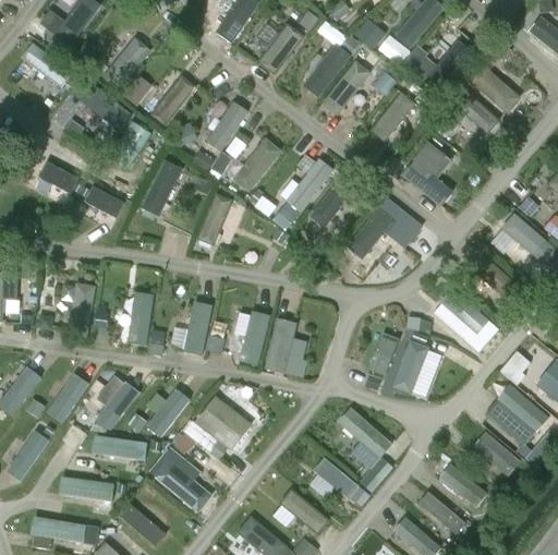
[(82,0),(57,34),(70,44),(100,5),(93,0),(82,0)]
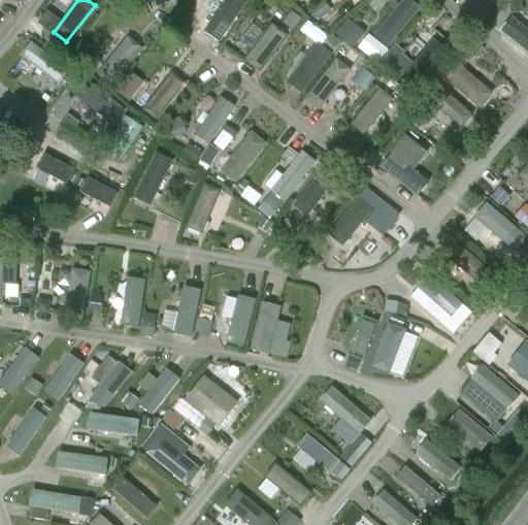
[(224,0),(204,30),(220,41),(246,1),(245,0),(224,0)]
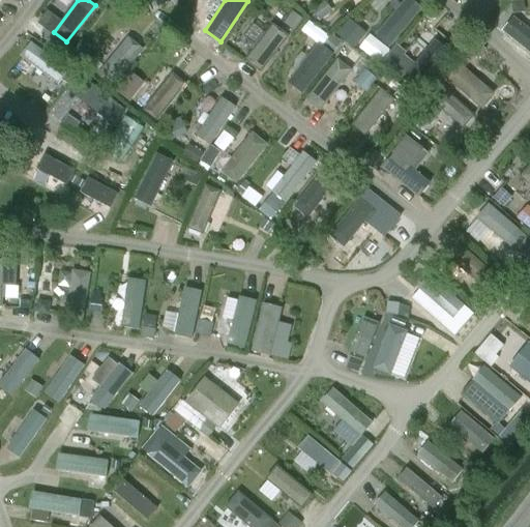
[(423,9),(412,0),(404,0),(376,34),(391,48),(423,9)]
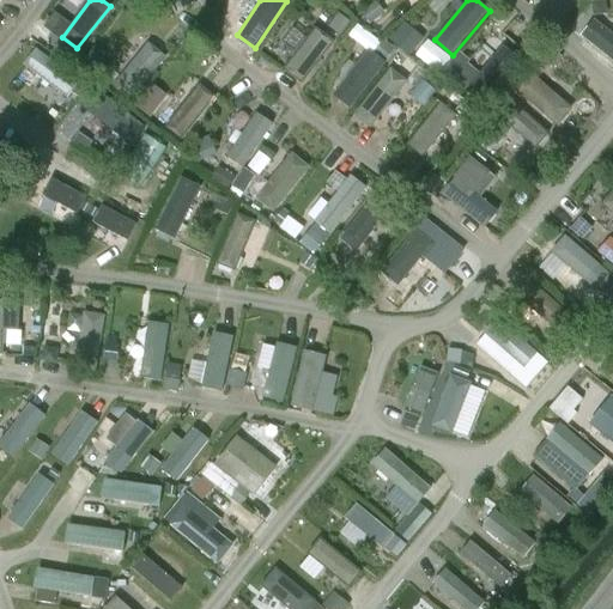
[(612,11),(604,2),(595,12),(612,26),(612,11)]
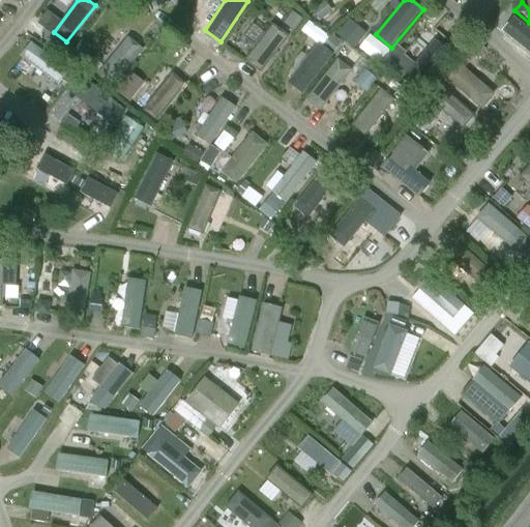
[(355,45),(369,30),(352,15),(339,29),(355,45)]
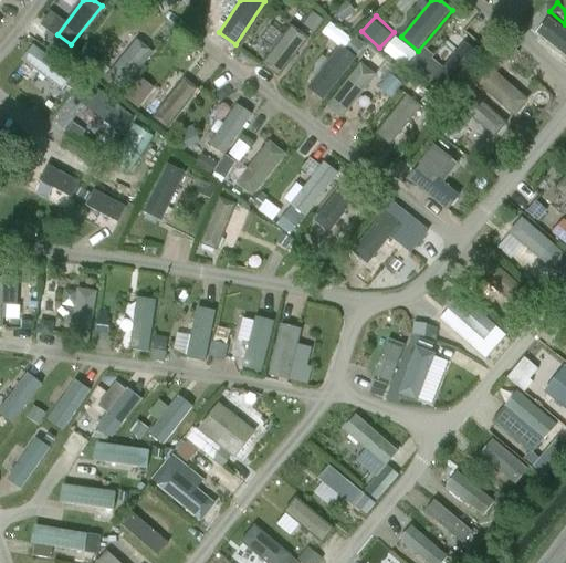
[(565,31),(548,17),(536,31),(565,54),(565,31)]
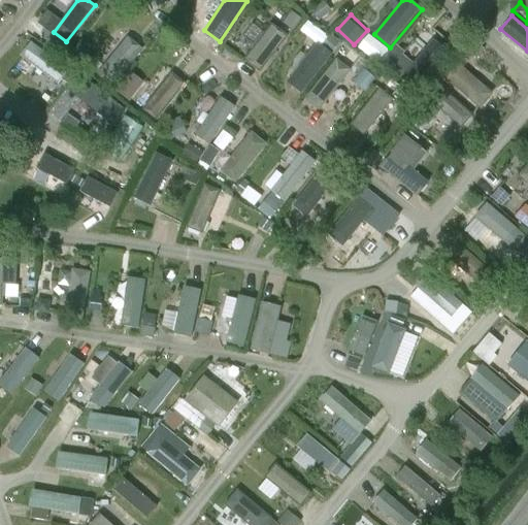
[(309,19),(302,28),(321,41),(328,31),(309,19)]
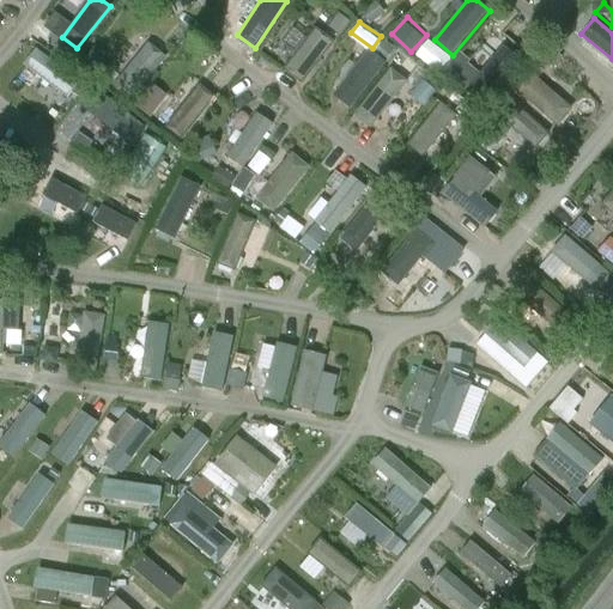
[(283,68),(302,83),(334,41),(315,25),(283,68)]
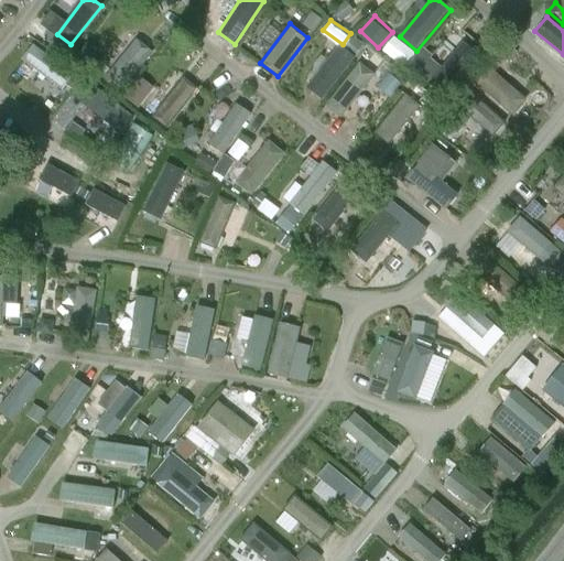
[(104,78),(119,90),(152,51),(137,39),(104,78)]
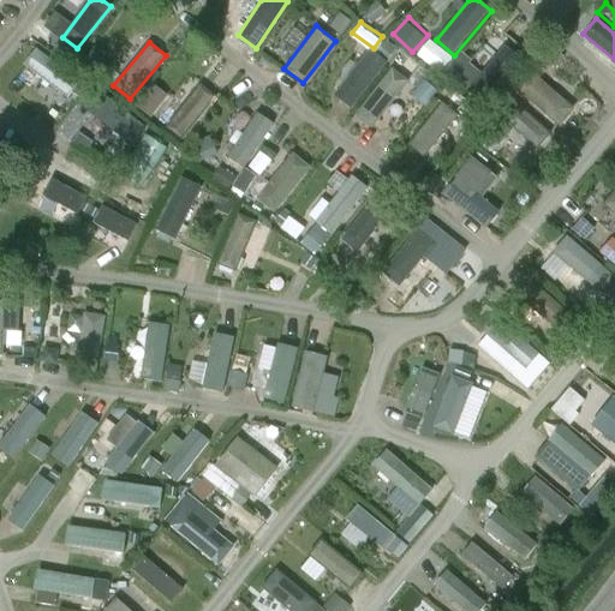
[(467,89),(482,102),(520,58),(506,45),(467,89)]
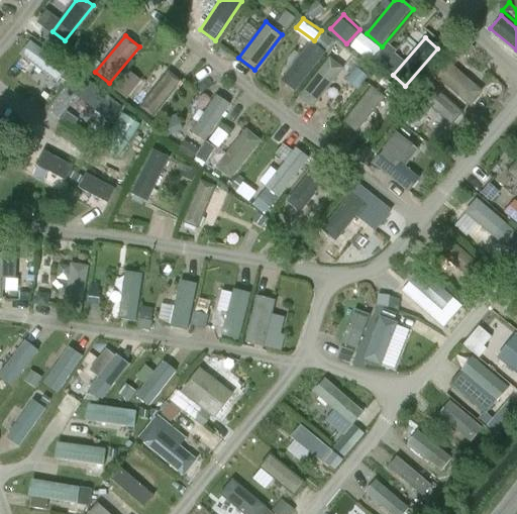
[(30,40),(20,54),(57,81),(67,68),(30,40)]
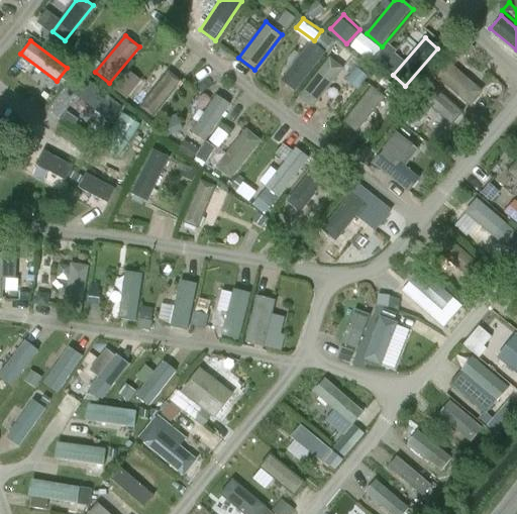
[(281,80),(296,91),(326,52),(311,40),(281,80)]
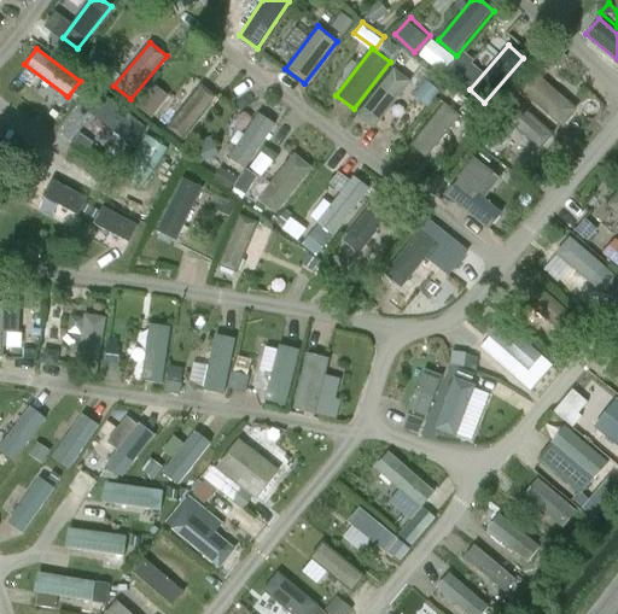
[(357,113),(374,127),(410,80),(394,66),(357,113)]
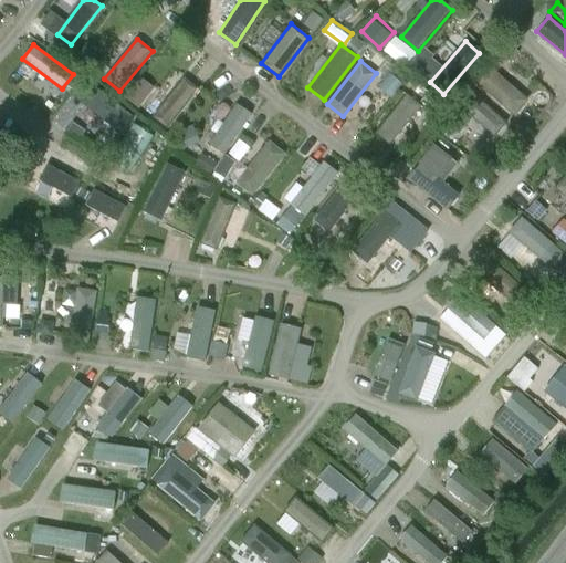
[(488,63),(472,80),(513,116),(528,100),(488,63)]
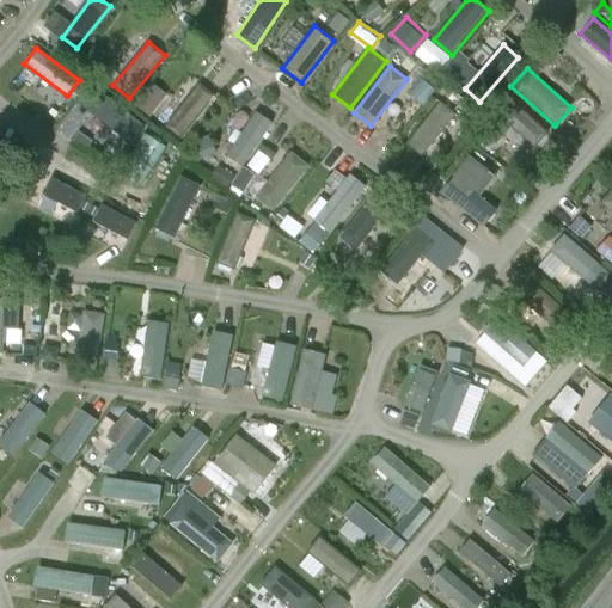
[(414,93),(429,98),(434,81),(418,77),(414,93)]
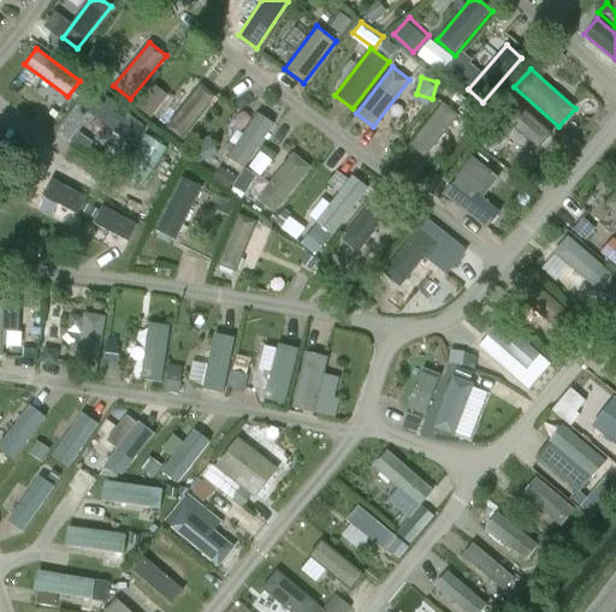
[(166,126),(182,138),(215,96),(201,83),(166,126)]
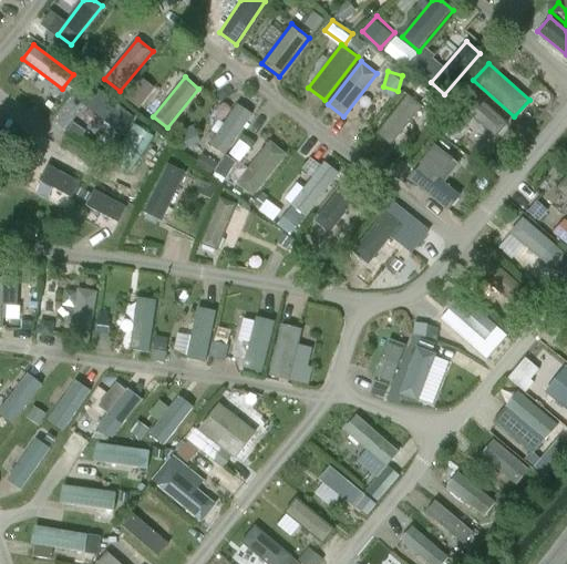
[(86,83),(74,98),(114,130),(126,115),(86,83)]
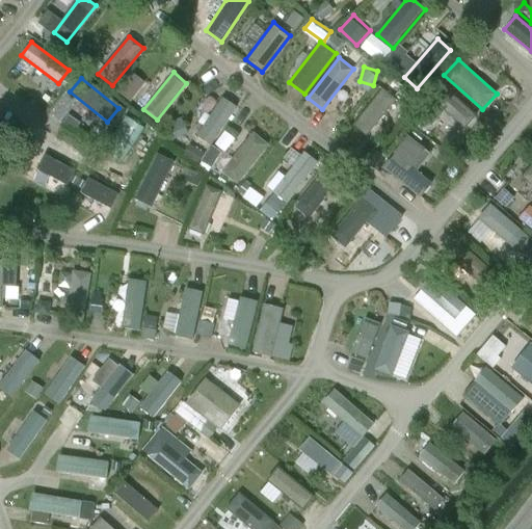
[(464,128),(476,115),(440,84),(429,97),(464,128)]
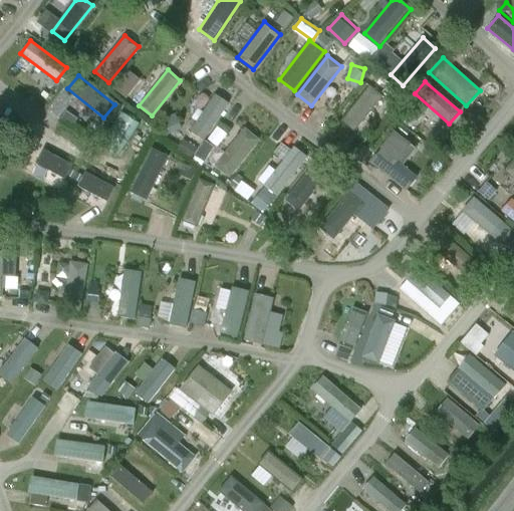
[(341,120),(354,131),(382,94),(369,84),(341,120)]
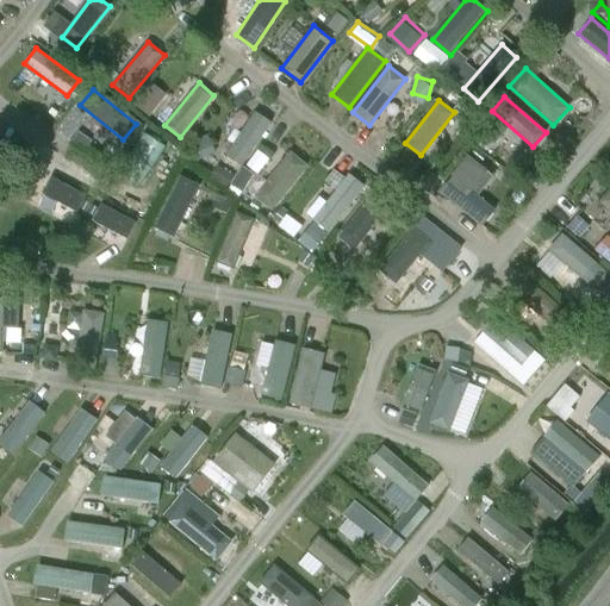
[(226,152),(242,163),(271,122),(255,111),(226,152)]
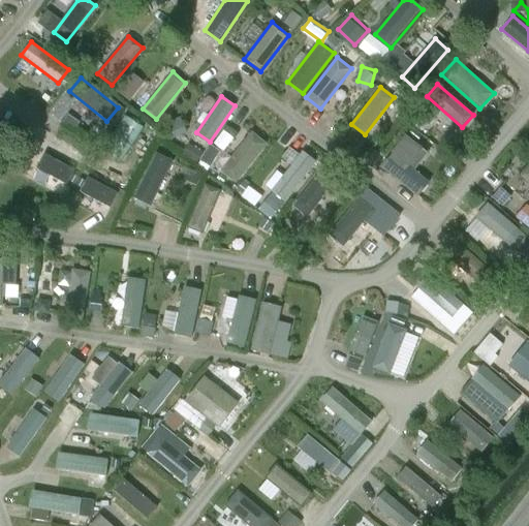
[(33,122),(27,133),(47,145),(62,119),(26,97),(17,113),(33,122)]
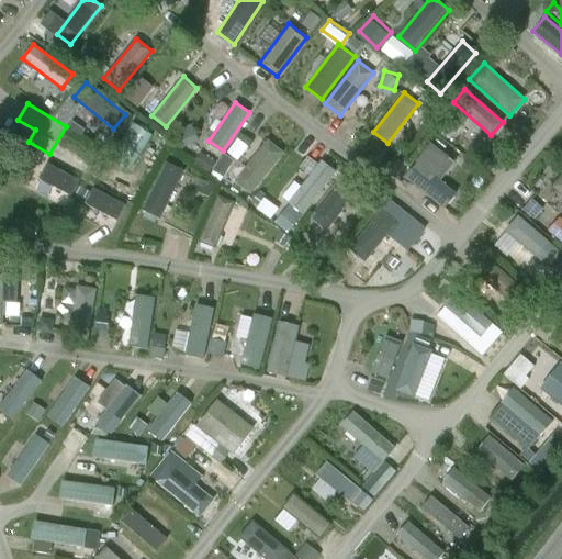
[(113,148),(132,163),(155,133),(136,119),(113,148)]
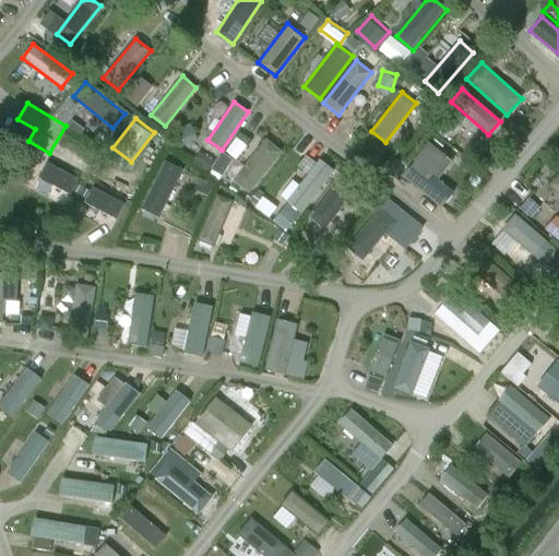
[(235,179),(249,190),(281,151),(266,139),(235,179)]
